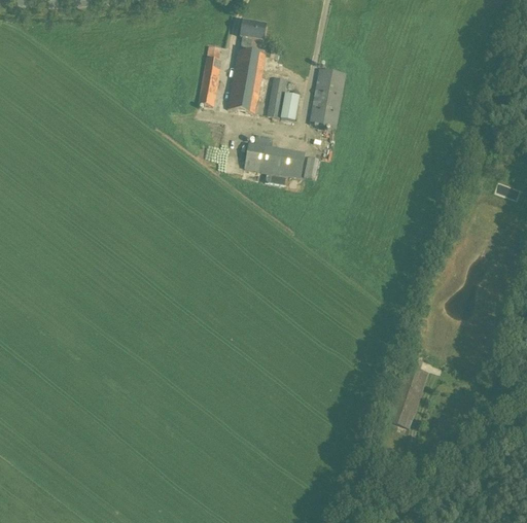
[(264,39),(266,25),(243,21),(240,36),(242,36),(239,48),(238,47),(226,107),(261,114),(265,101),(258,100),(266,54),(250,50),(252,38),(264,39)]
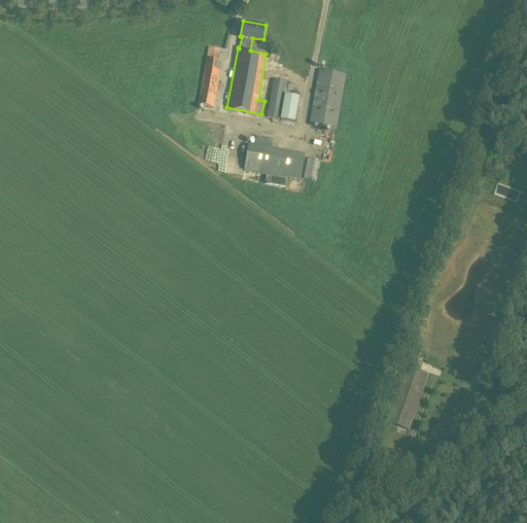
[(213,106),(221,60),(206,57),(198,103),(213,106)]
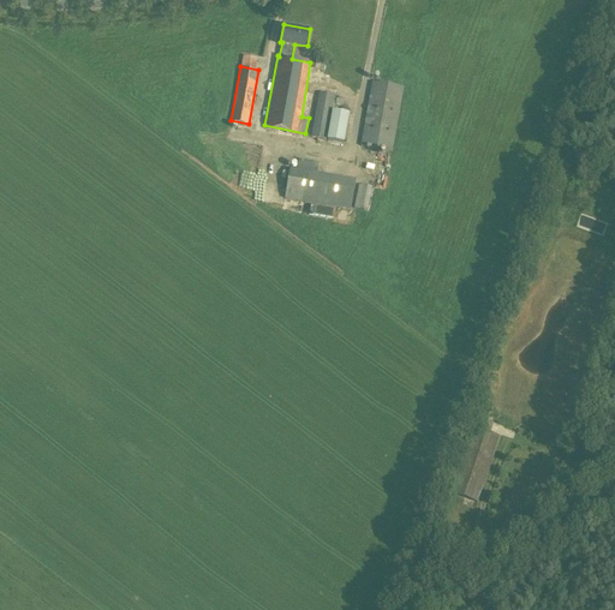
[(393,149),(404,84),(371,78),(360,143),(393,149)]
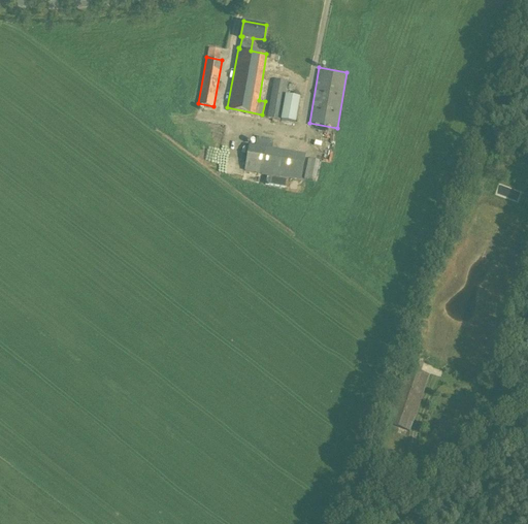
[(295,121),(300,96),(285,93),(288,78),(273,76),(267,116),(281,118),(295,121)]
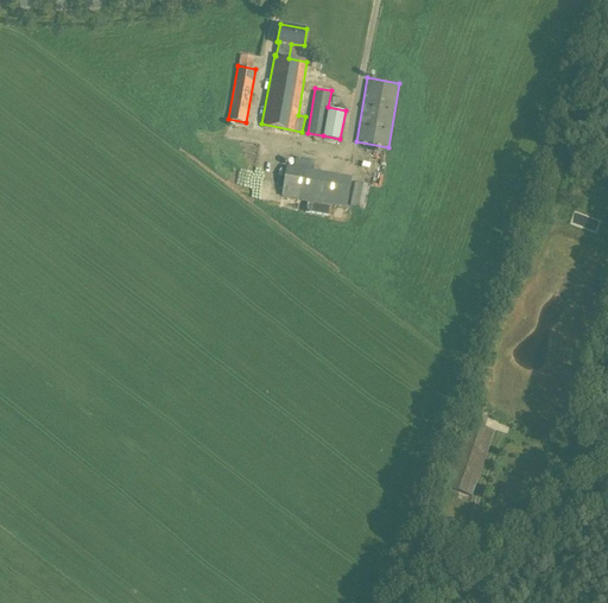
[(314,169),(316,158),(295,153),(293,165),(286,164),(280,195),(347,205),(352,175),(314,169)]
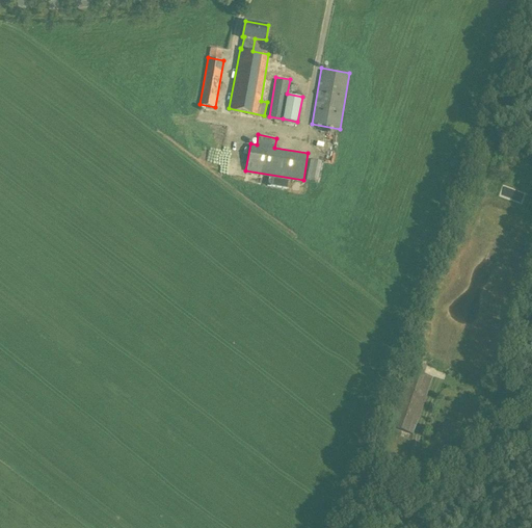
[(317,180),(321,159),(311,156),(306,177),(317,180)]
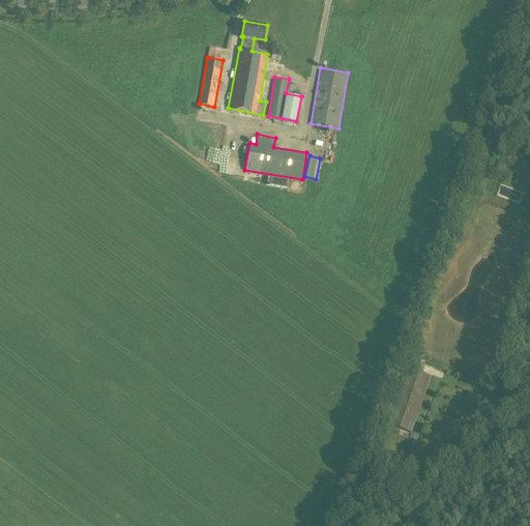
[(267,174),(266,182),(286,184),(287,177),(267,174)]
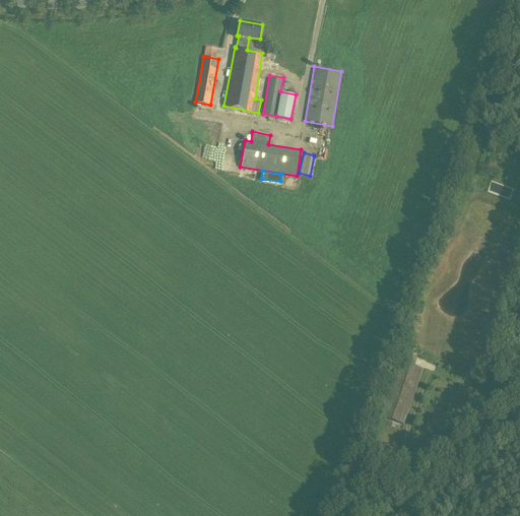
[(403,422),(424,367),(398,358),(383,403),(379,402),(376,412),(403,422)]
